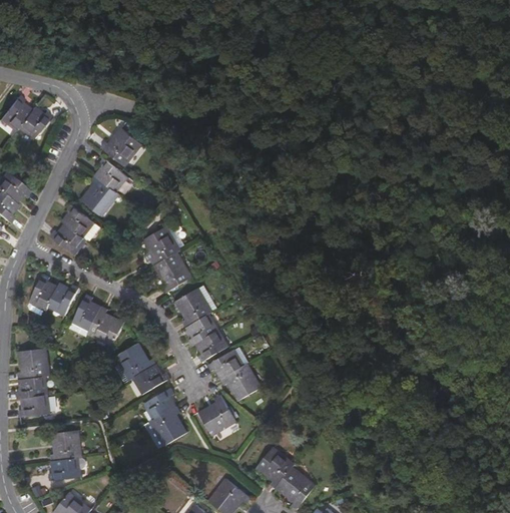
[(0,122),(14,132),(17,129),(31,110),(22,103),(24,100),(19,96),(0,120),(0,122)]
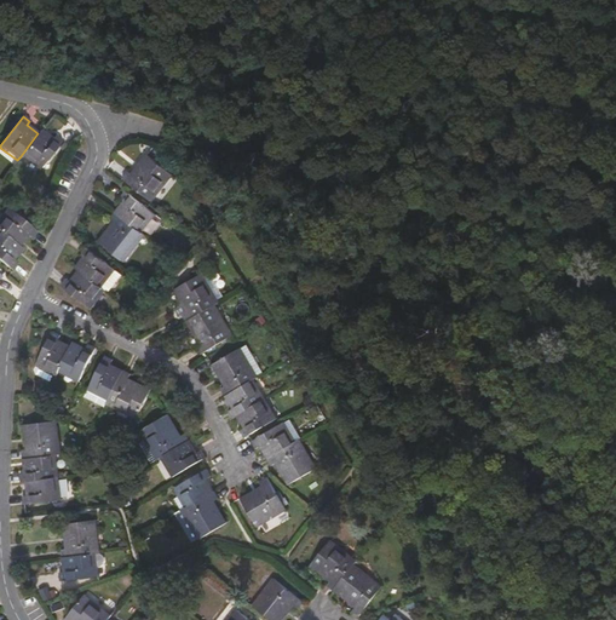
[(51,138),(41,130),(38,133),(21,156),(38,170),(63,138),(57,133),(51,138)]
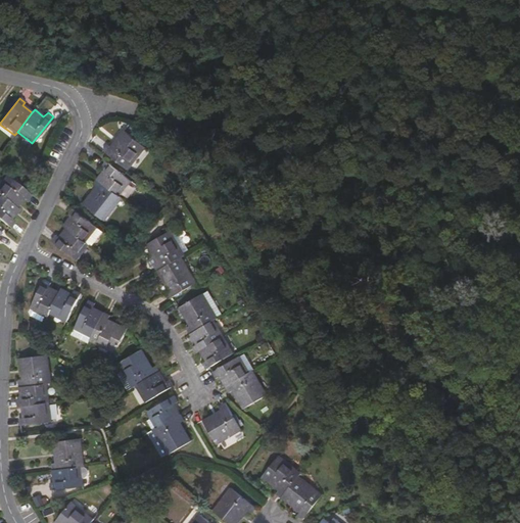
[(106,144),(102,150),(127,170),(145,148),(123,130),(109,146),(106,144)]
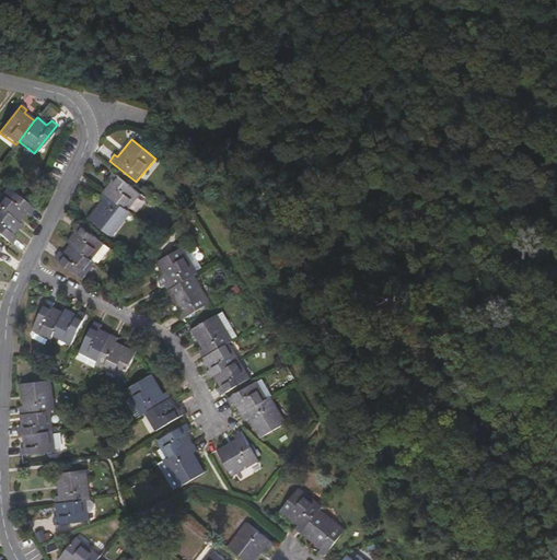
[(111,182),(103,190),(127,209),(139,194),(113,173),(107,178),(111,182)]
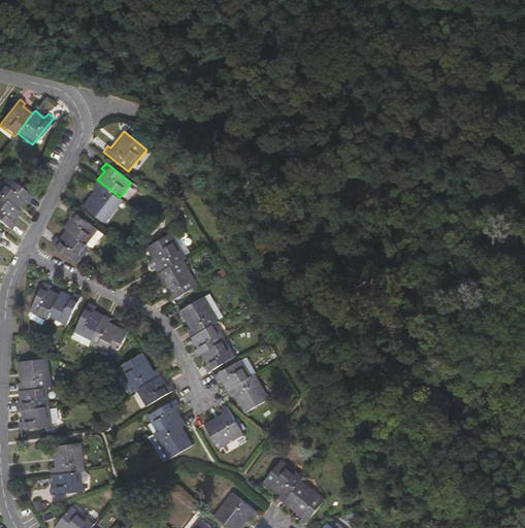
[(4,177),(0,183),(0,198),(14,210),(23,200),(27,202),(30,197),(4,177)]
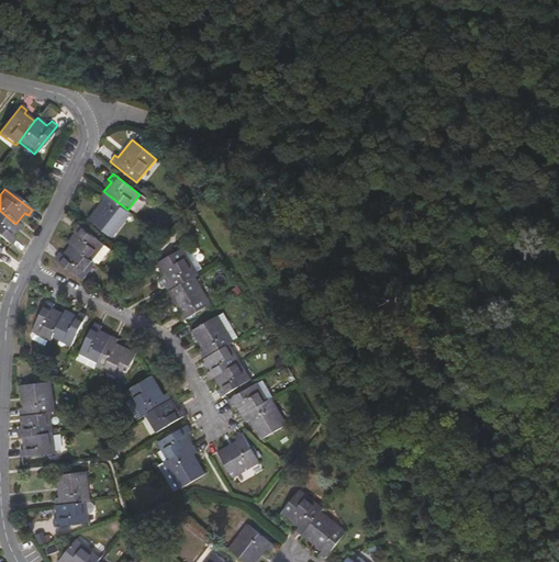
[(111,237),(131,213),(127,210),(103,191),(98,198),(101,201),(88,217),(111,237)]
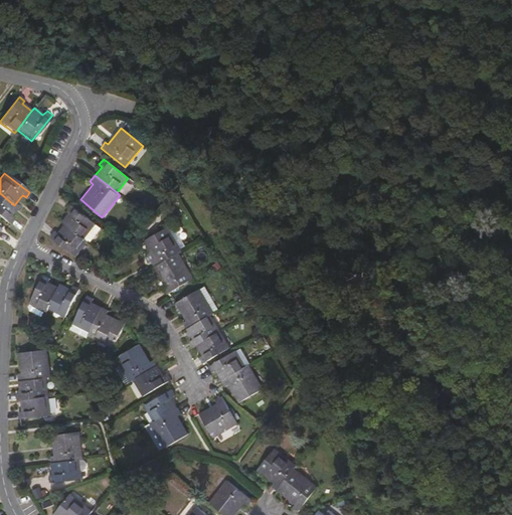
[(11,216),(17,208),(14,205),(0,193),(0,217),(9,224),(13,219),(11,216)]
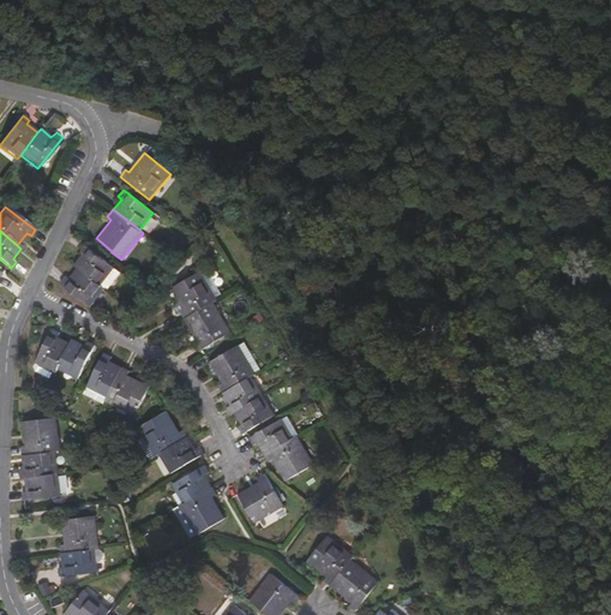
[(75,264),(77,267),(97,282),(112,266),(84,244),(78,250),(83,255),(75,264)]
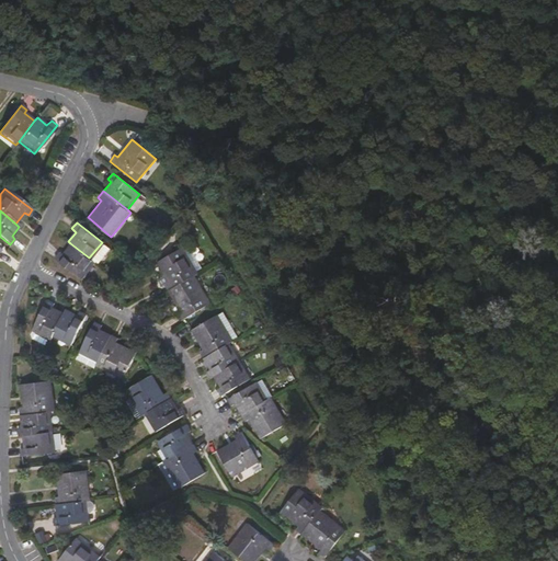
[(89,258),(92,260),(98,263),(109,249),(102,242),(89,258)]
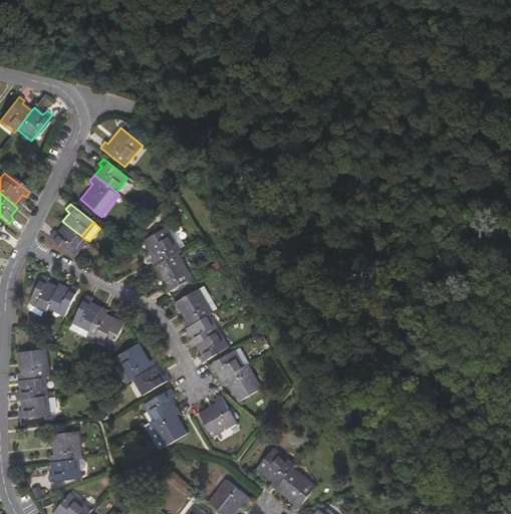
[(74,256),(86,241),(84,238),(81,236),(64,223),(56,232),(54,231),(49,236),(74,256)]
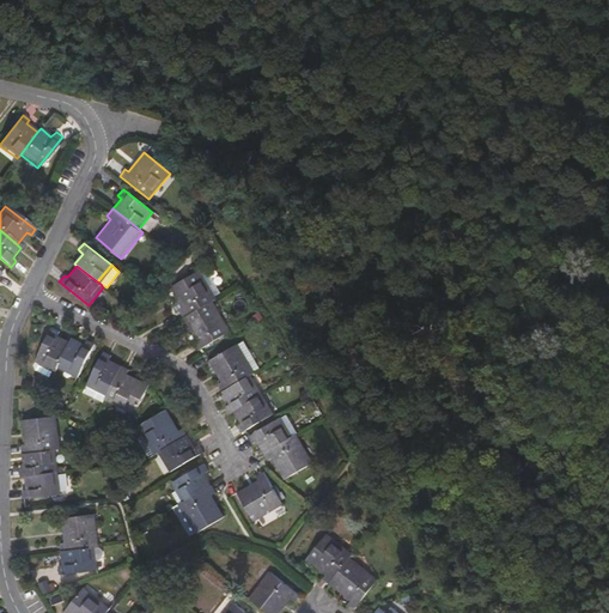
[(201,269),(196,272),(212,297),(217,295),(201,269)]
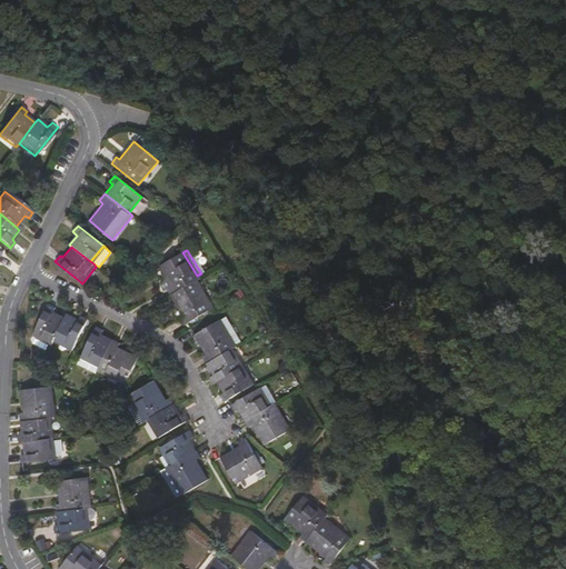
[(170,295),(198,279),(197,276),(182,252),(161,265),(168,278),(160,282),(164,290),(167,288),(170,295)]
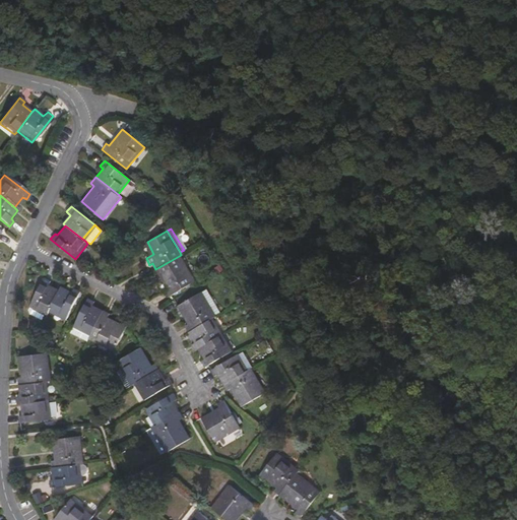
[(195,280),(181,255),(155,269),(166,287),(164,289),(168,297),(195,280)]
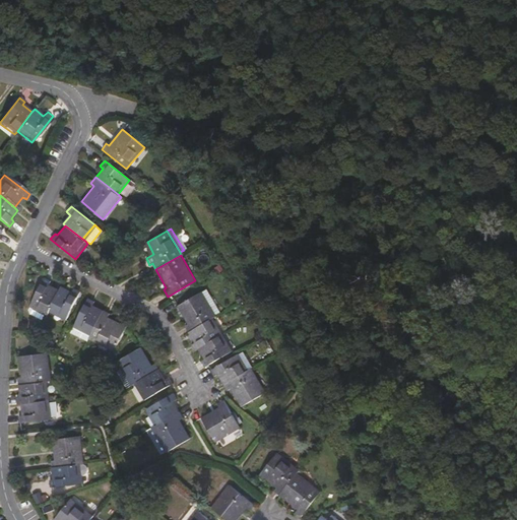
[(45,311),(47,312),(48,311),(59,289),(48,284),(50,280),(44,277),(30,304),(45,311)]
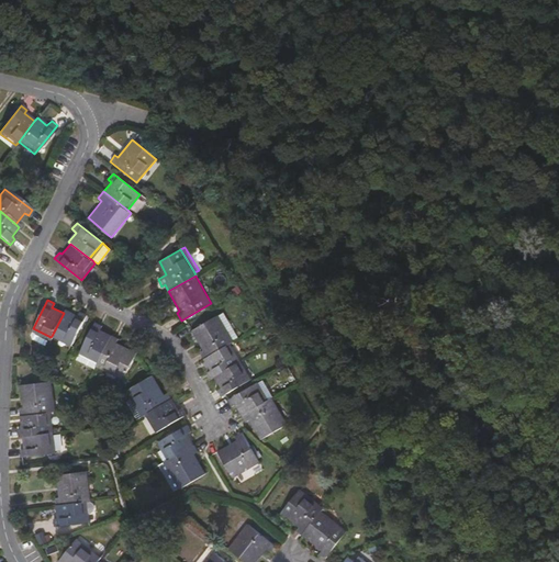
[(78,315),(66,308),(64,313),(52,336),(70,346),(86,314),(80,312),(78,315)]
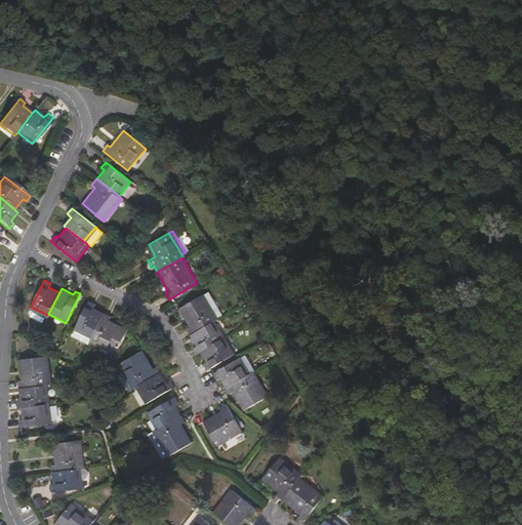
[(208,292),(201,296),(214,319),(221,315),(208,292)]
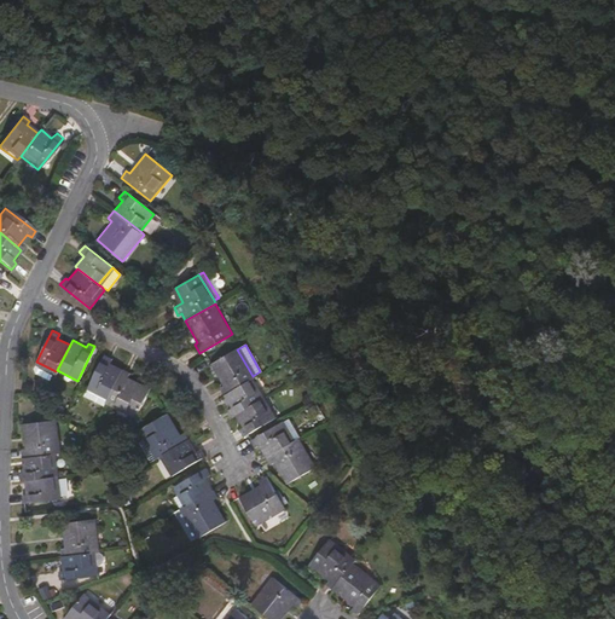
[(219,387),(224,394),(253,377),(253,376),(237,350),(210,364),(222,386),(219,387)]
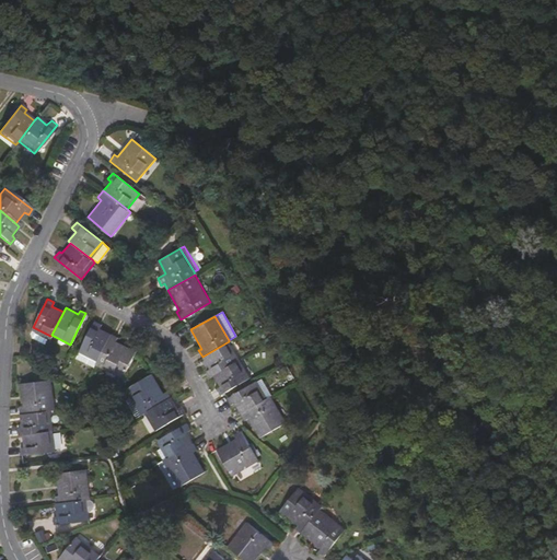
[(97,359),(109,334),(99,327),(101,324),(94,321),(80,349),(97,359)]
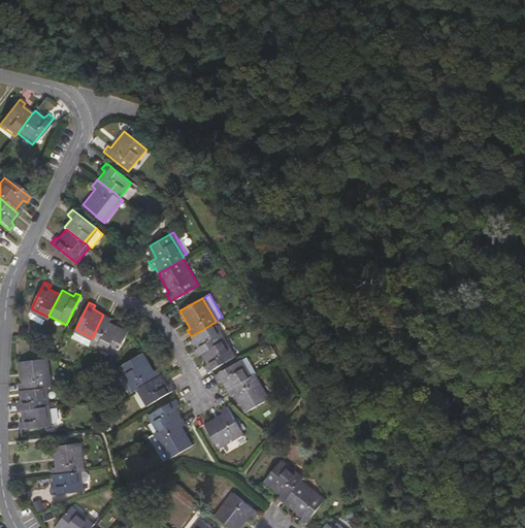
[(45,316),(31,308),(28,314),(30,318),(41,324),(45,316)]
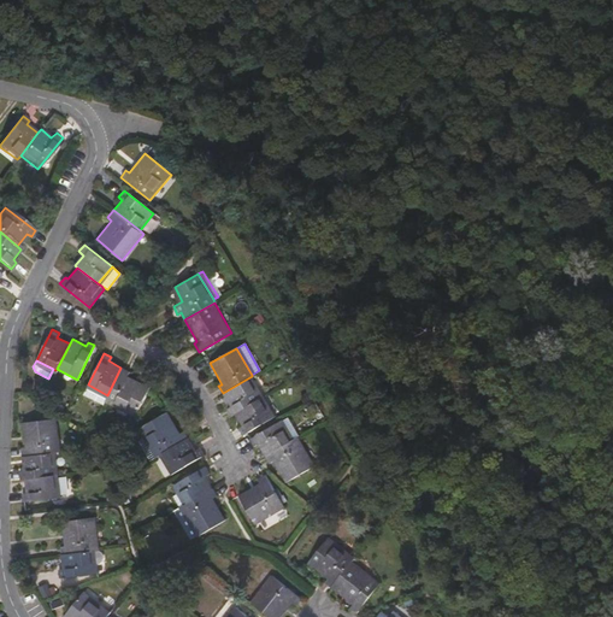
[(129,371),(121,368),(107,395),(104,401),(134,417),(149,387),(128,375),(129,371)]
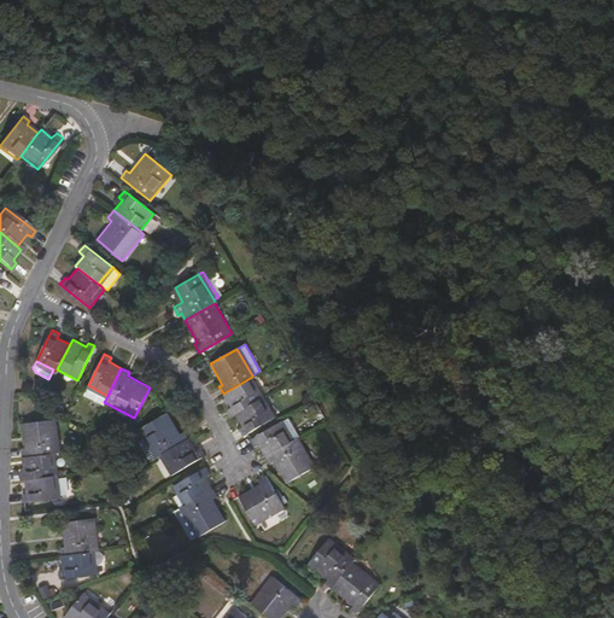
[(259,384),(255,375),(252,377),(223,394),(231,407),(227,409),(231,417),(234,414),(264,397),(257,386),(259,384)]
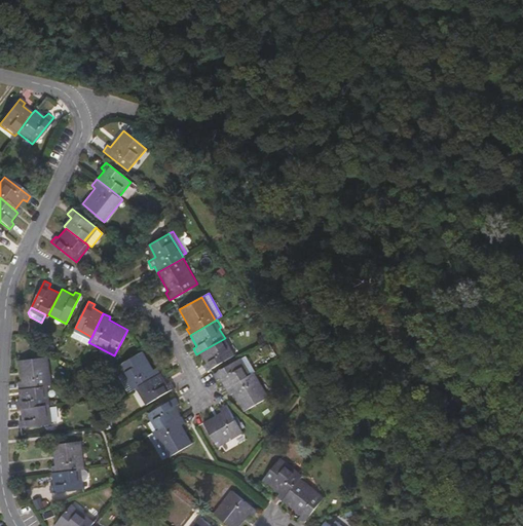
[(71,336),(87,345),(88,342),(91,337),(75,328),(71,336)]
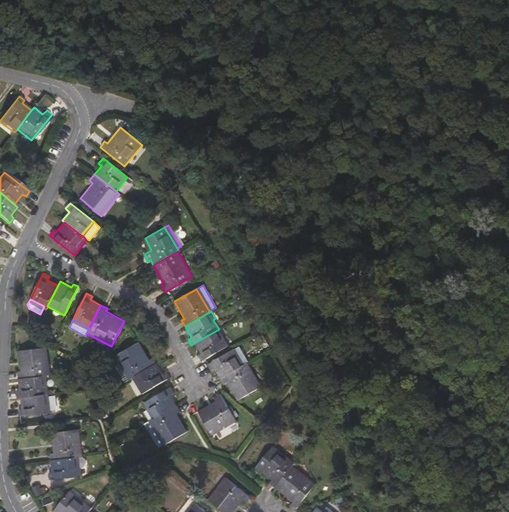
[(228,345),(219,329),(194,343),(200,353),(197,355),(201,361),(228,345)]
